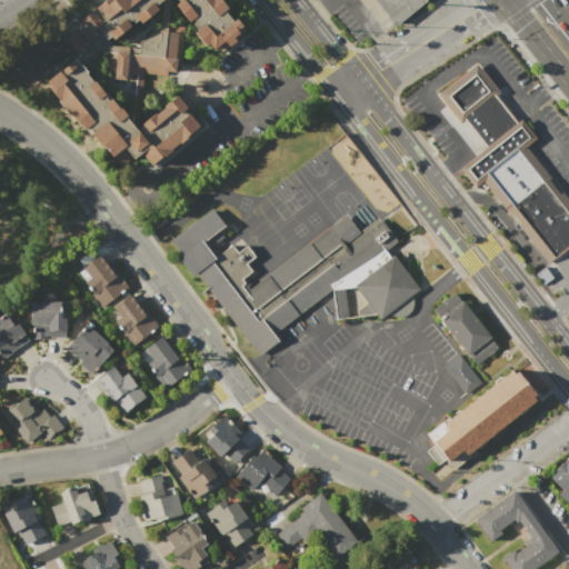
[(169,0),(167,0),(166,25),(183,27),(180,63),(173,62),(173,71),(162,71),(162,82),(145,81),(141,121),(173,95),(199,127),(151,166),(140,152),(120,168),(87,126),(83,129),(46,81),(75,58),(53,32),(73,17),(77,19),(100,0),(220,0),(225,6),(221,8),(230,19),(233,17),(245,30),(213,56),(169,0)]
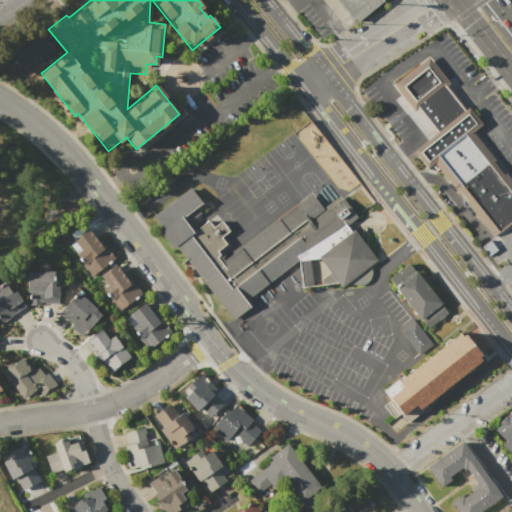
[(382,0),(353,23),(335,0),(382,0)]
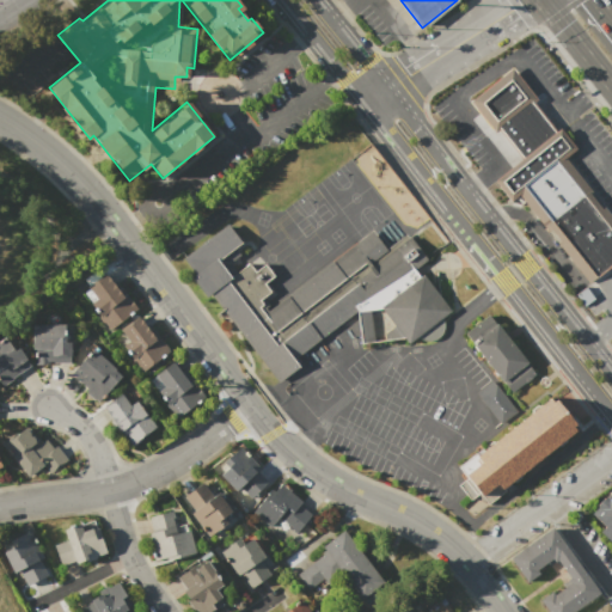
[(499,128),(494,132),(470,101),(510,68),(536,99),(531,103),(554,132),(558,128),(574,148),(563,157),(611,219),(611,263),(588,282),(518,194),(509,200),(494,179),(521,158),(499,128)]
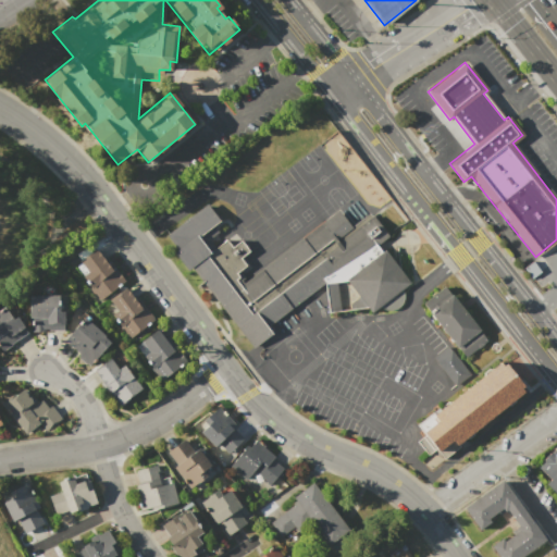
[(379,305),(371,311),(368,307),(327,311),(324,282),(268,326),(272,332),(251,348),(175,252),(177,249),(165,234),(205,203),(218,220),(212,225),(218,232),(208,239),(214,247),(225,239),(231,247),(239,240),(248,250),(239,258),(245,264),(235,273),(244,284),(337,210),(350,226),(369,212),(387,236),(376,245),(381,251),(383,250),(408,282),(400,287),(403,289),(404,295),(403,300),(399,306),(397,307),(394,308),(390,309),(384,308),(379,306),(379,305)]
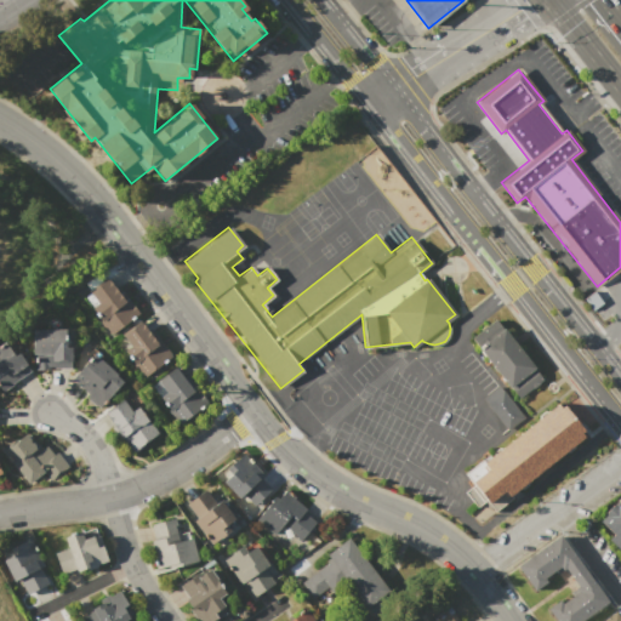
[(109,334),(84,297),(91,291),(85,284),(97,275),(102,284),(110,279),(117,288),(119,286),(138,314),(109,334)]
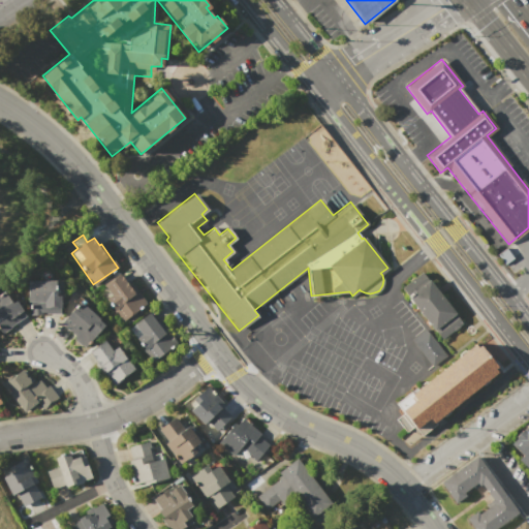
[(423,271),(463,322),(460,325),(460,327),(454,332),(454,331),(441,340),(407,297),(401,288),(423,271)]
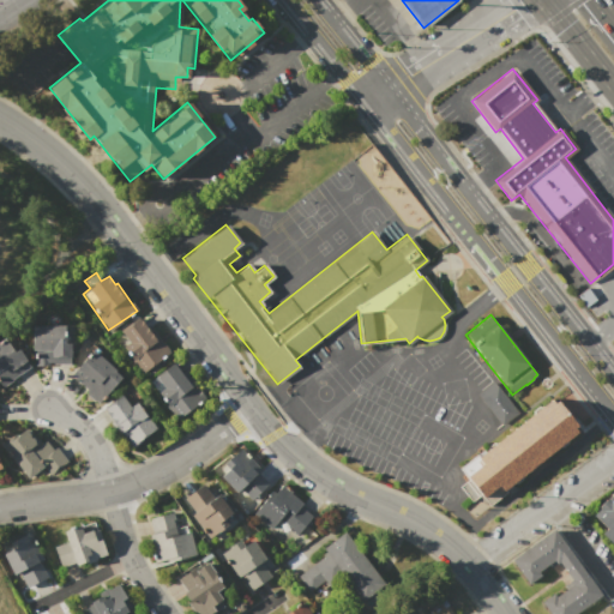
[(139,318),(146,327),(150,325),(170,351),(144,373),(122,347),(128,342),(121,332),(139,318)]
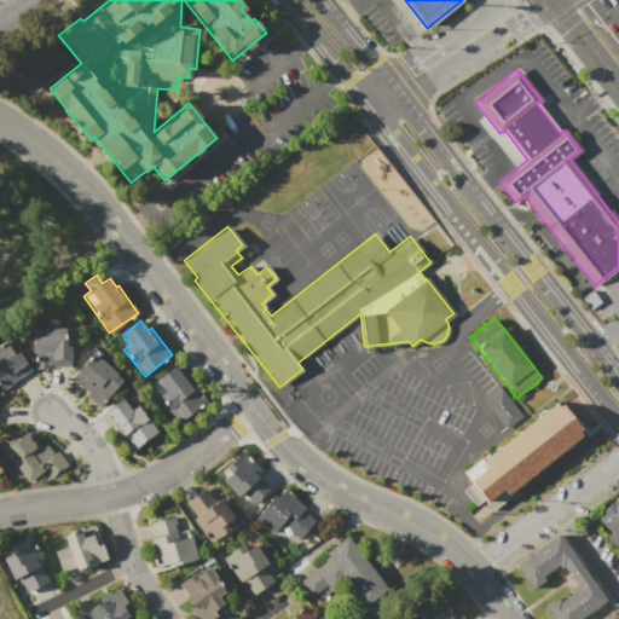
[(70,368),(53,368),(53,370),(48,370),(35,370),(35,353),(32,353),(32,329),(67,329),(67,346),(70,346),(70,368)]
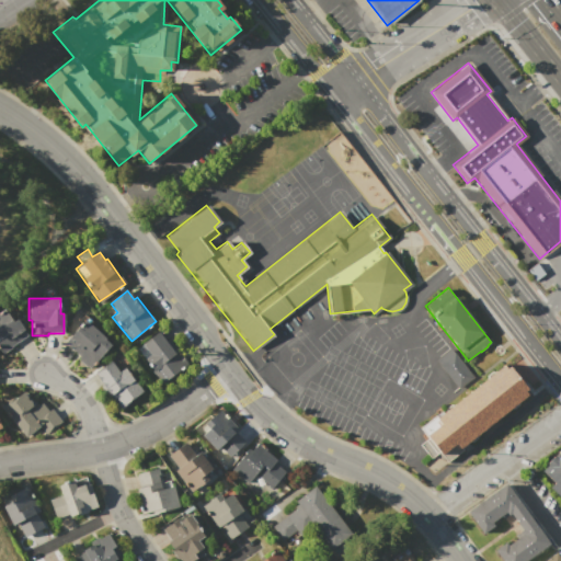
[(27,334),(2,352),(0,348),(0,311),(4,309),(13,321),(16,319),(27,334)]
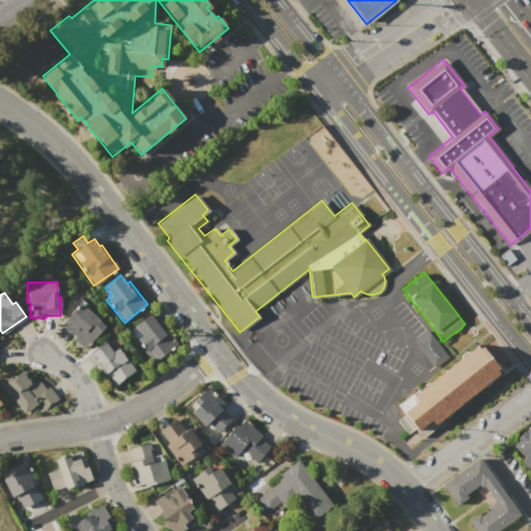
[(80,303),(105,325),(83,350),(73,340),(76,337),(61,325),(80,303)]
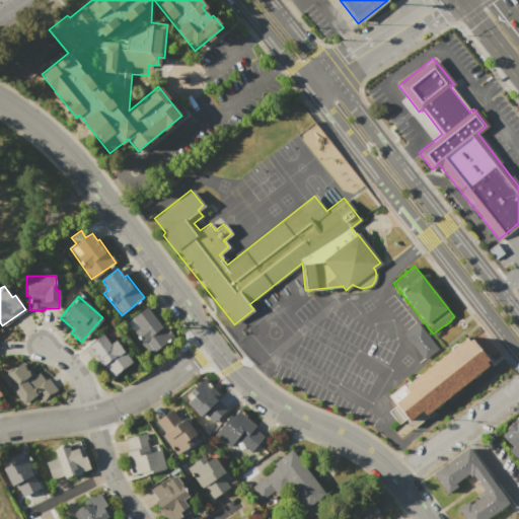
[(147,307),(154,315),(157,312),(169,327),(168,329),(174,337),(152,355),(127,324),(147,307)]
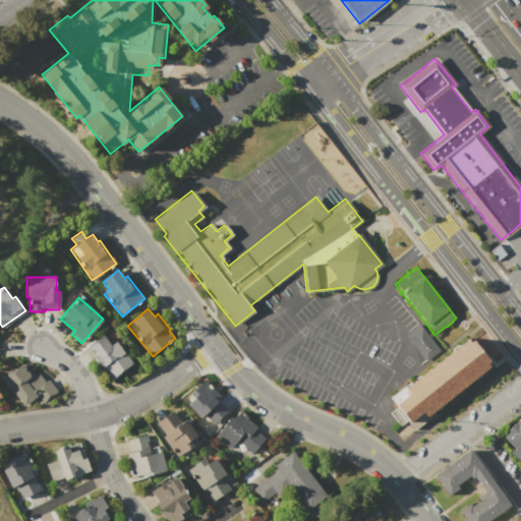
[(404,335),(418,324),(421,329),(422,328),(439,348),(424,360),(404,335)]
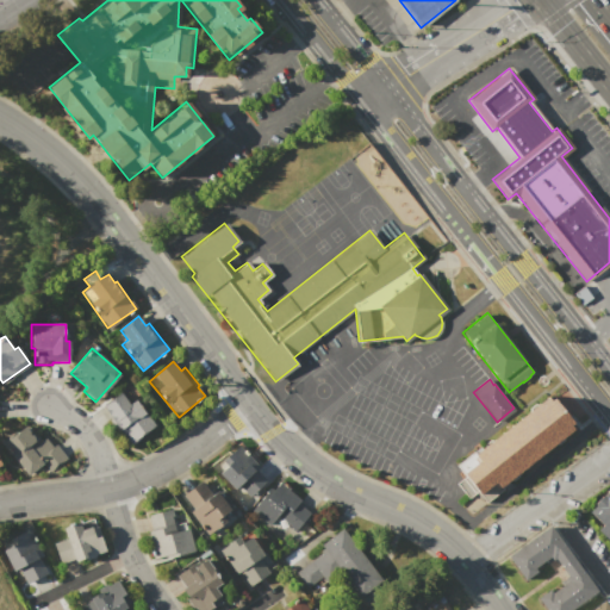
[(154,427),(130,444),(122,434),(120,435),(107,418),(111,417),(103,406),(122,392),(130,403),(135,399),(154,427)]
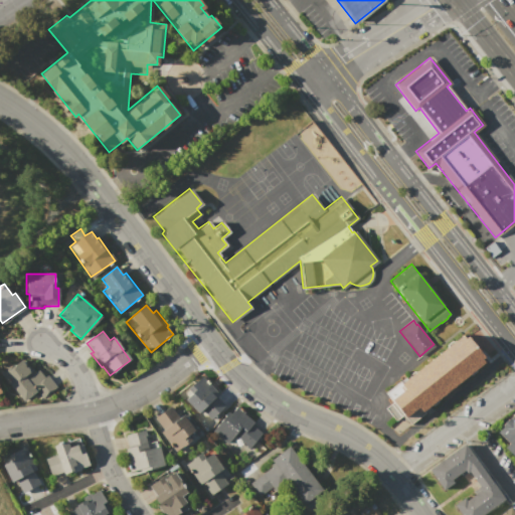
[(384,394),(405,377),(407,379),(463,335),(465,338),(468,336),(484,356),(482,358),(485,363),(423,411),(424,413),(409,425),(401,415),(394,420),(385,407),(391,402),(384,394)]
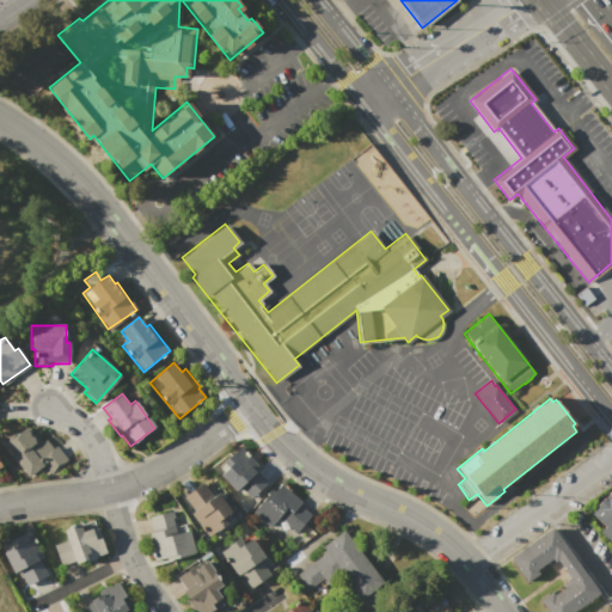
[(0,444),(26,423),(41,441),(46,438),(54,447),(56,445),(68,460),(50,473),(43,465),(28,478),(0,444)]
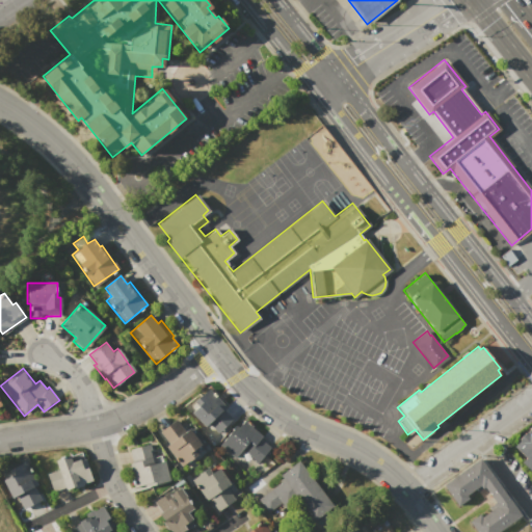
[(191,413),(198,405),(194,401),(208,388),(225,406),(223,408),(232,418),(217,432),(208,423),(205,426),(191,413)]
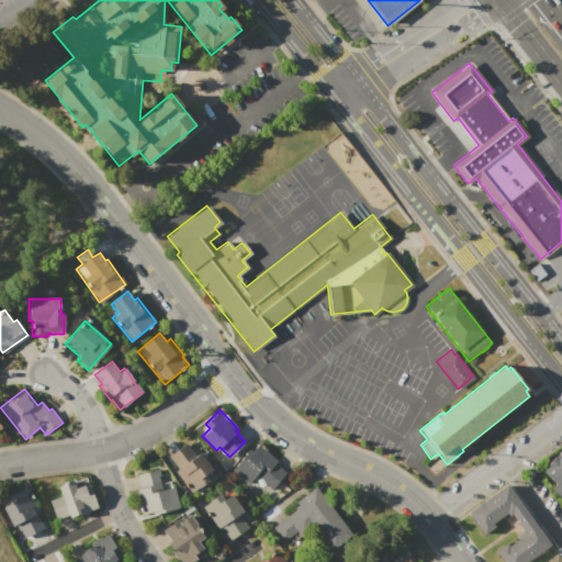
[(168,456),(187,444),(189,447),(190,446),(197,457),(201,453),(212,470),(205,474),(209,481),(192,492),(176,470),(178,469),(168,456)]
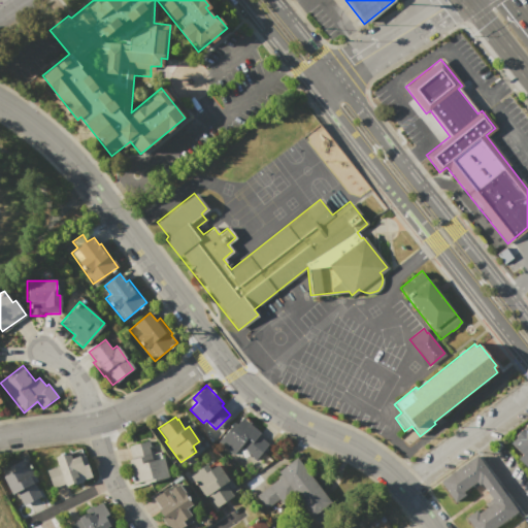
[(241,417),(260,432),(257,434),(268,444),(249,466),(218,439),(233,422),(236,424),(241,417)]
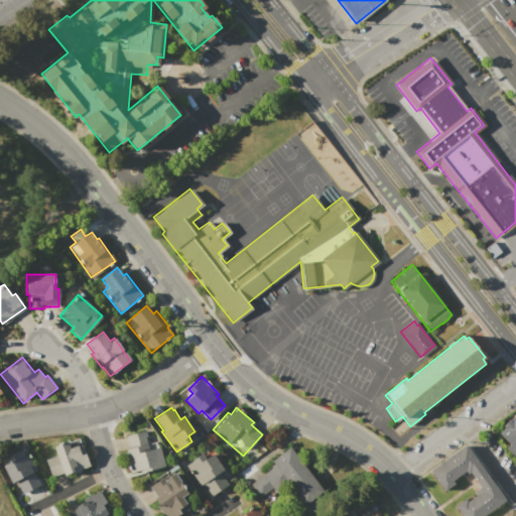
[(515,458),(505,447),(509,443),(498,433),(504,428),(502,426),(512,416),(511,415),(515,410),(515,458)]
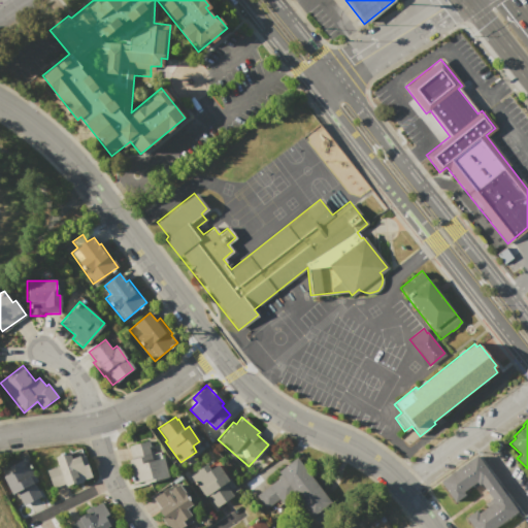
[(134,486),(128,460),(132,459),(128,446),(149,440),(153,454),(160,452),(161,458),(163,458),(168,477),(134,486)]
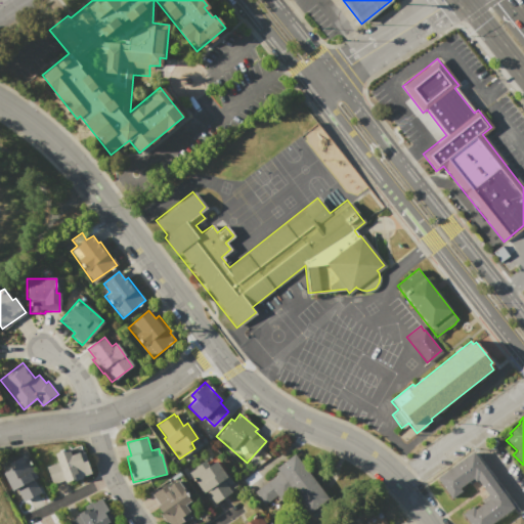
[(89,473),(82,476),(83,478),(72,482),(71,480),(54,485),(53,486),(46,467),(57,464),(53,452),(69,447),(70,449),(80,446),(89,473)]
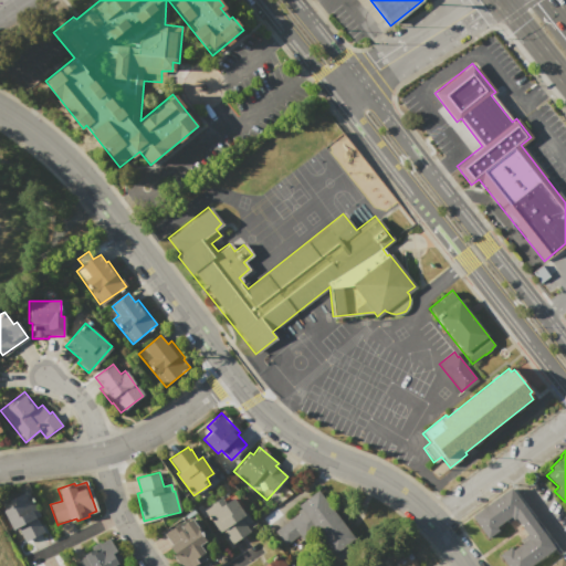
[(470,516),(510,489),(554,549),(531,565),(505,565),(498,554),(509,546),(512,549),(526,540),(523,536),(526,533),(515,517),(507,523),(505,520),(496,526),(498,530),(486,538),(470,516)]
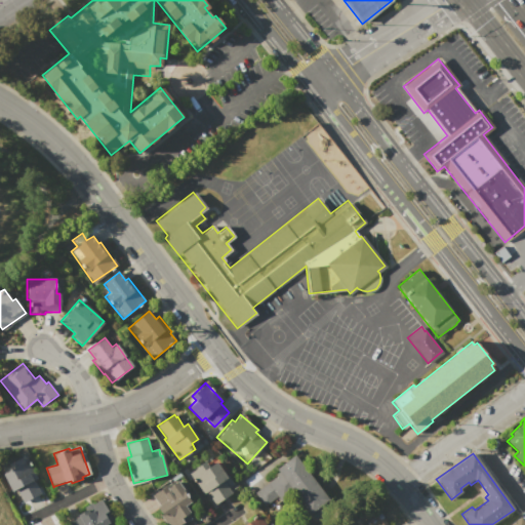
[(1,468),(27,455),(37,478),(35,479),(41,492),(22,501),(16,489),(11,491),(1,468)]
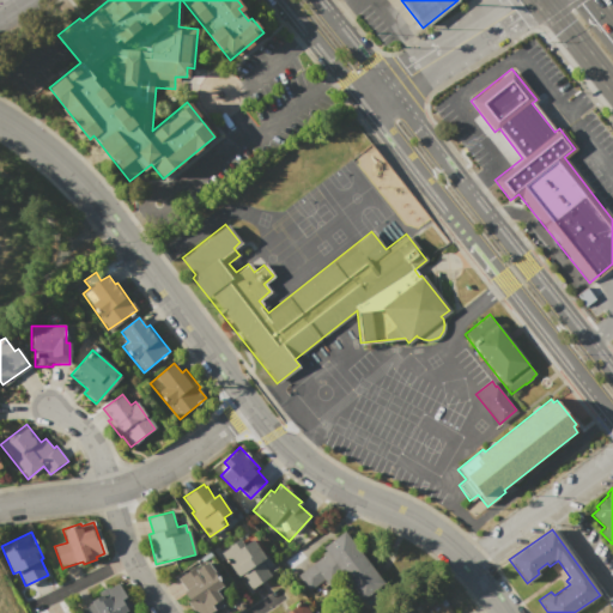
[(297,575),(326,553),(322,548),(345,532),(383,587),(362,602),(338,569),(310,590),(297,575)]
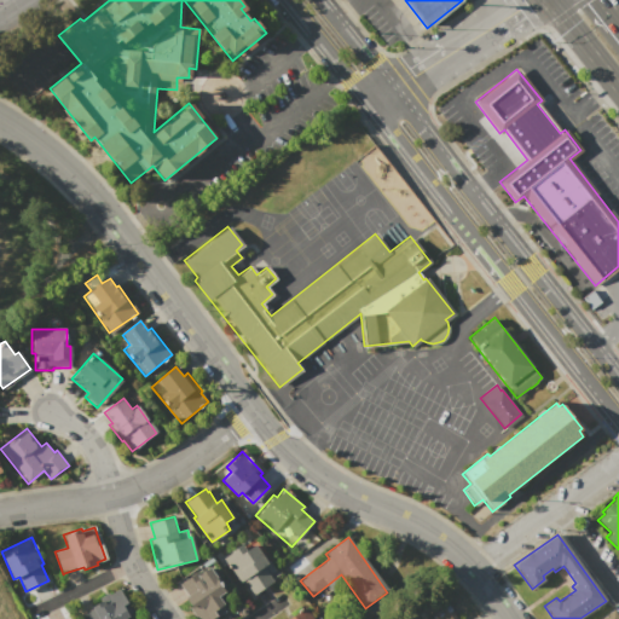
[(252,538),(268,562),(262,566),(273,582),(249,597),(230,568),(232,567),(225,556),(252,538)]
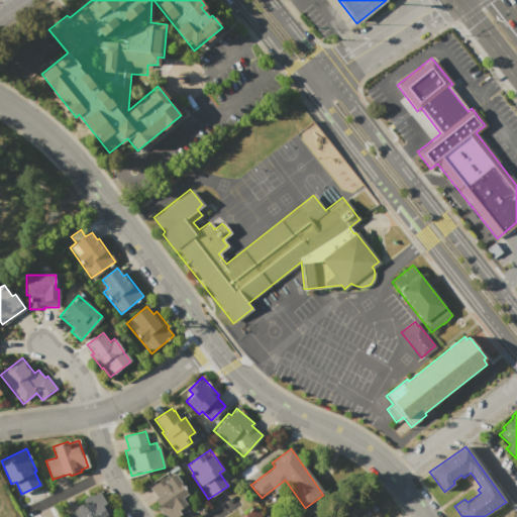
[(165,516),(153,500),(165,493),(161,487),(167,483),(165,480),(175,474),(189,494),(183,498),(190,508),(176,516),(165,516)]
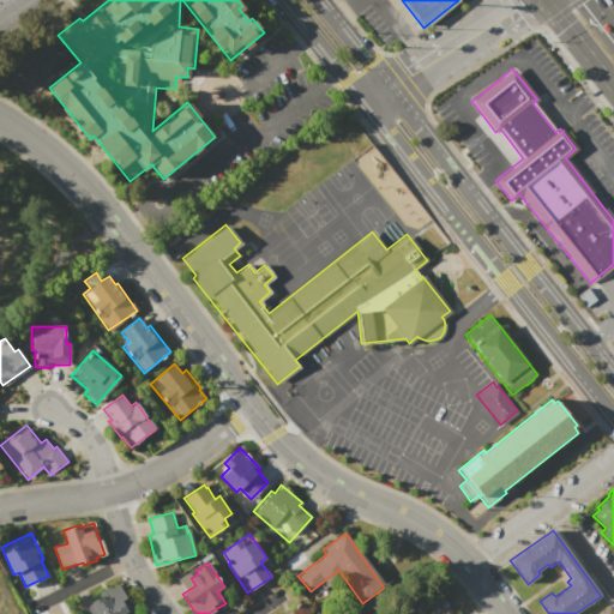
[(80,613),(79,611),(91,603),(88,599),(108,587),(109,590),(119,584),(133,608),(124,613),(80,613)]
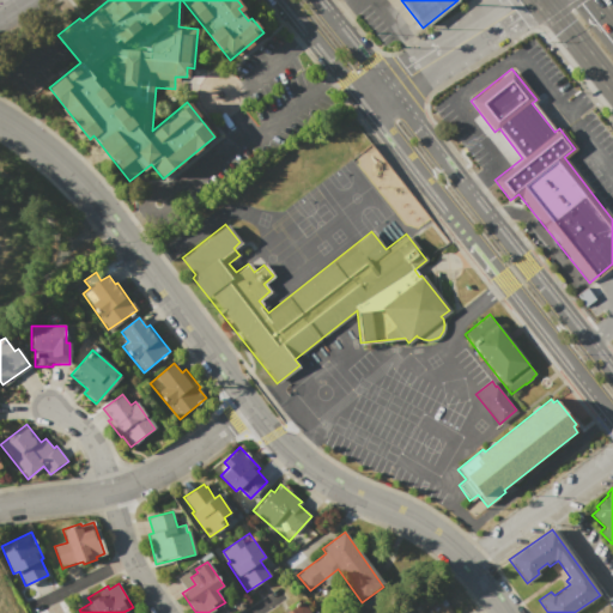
[(285,612),(302,602),(309,612),(285,612)]
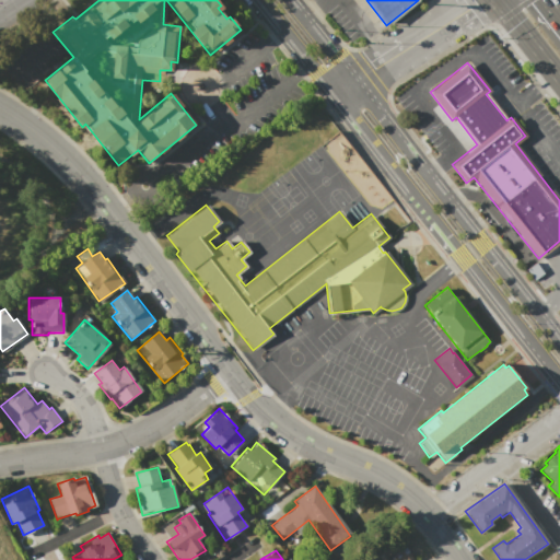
[(559,559),(559,557),(556,550),(540,559),(559,559)]
